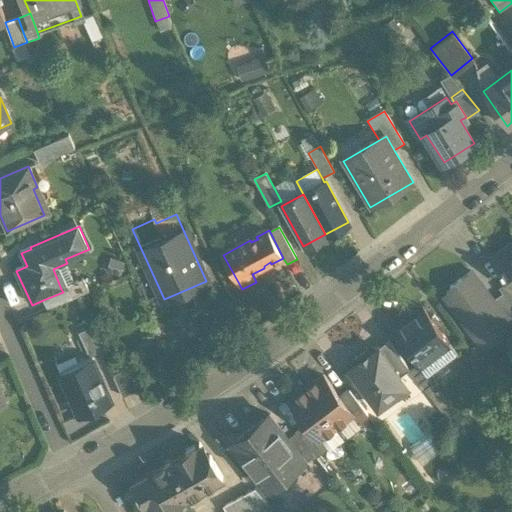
[(511,249),(510,251),(507,248),(490,260),(507,284),(511,290),(511,289),(511,249)]
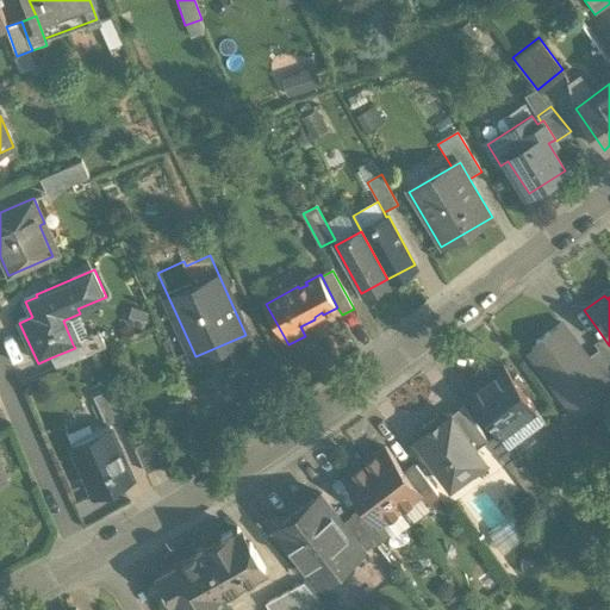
[(593,369),(561,327),(536,344),(540,349),(530,355),(572,411),(573,410),(572,408),(587,396),(590,398),(593,396),(590,391),(602,384),(602,383),(593,369)]
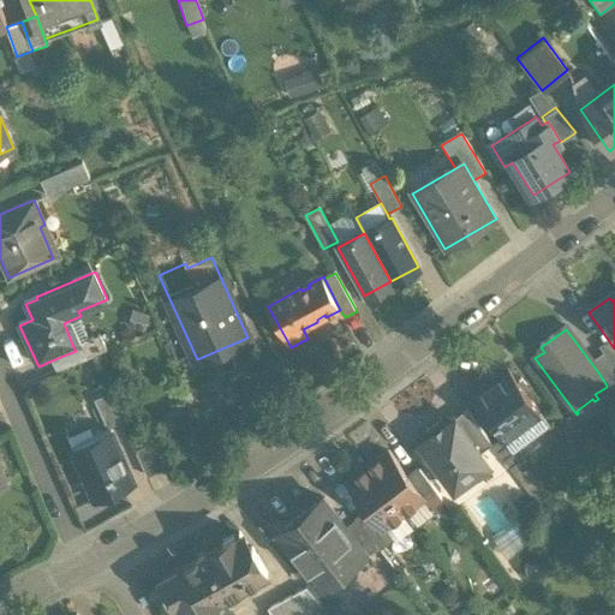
[(102,335),(73,347),(76,351),(52,360),(57,372),(108,350),(102,335)]
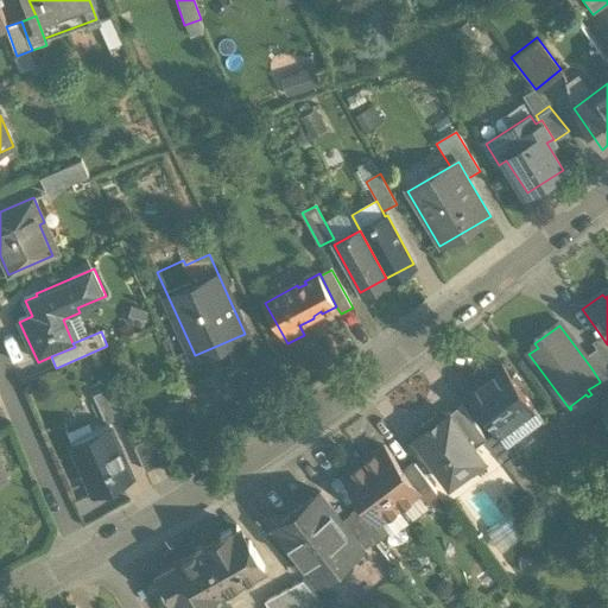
[(607,343),(607,344),(602,337),(591,344),(603,360),(607,367),(607,343)]
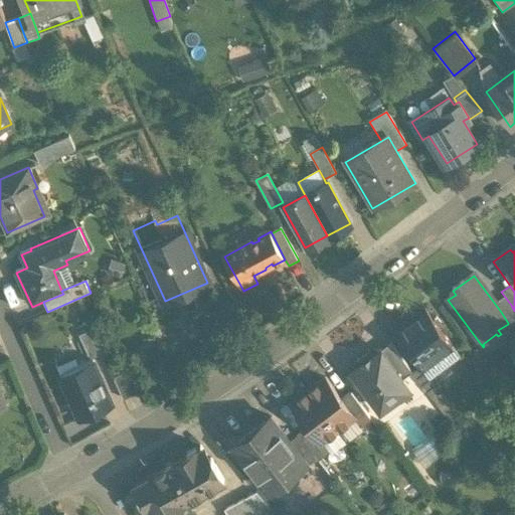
[(514,311),(511,305),(501,312),(508,323),(508,324),(513,331),(514,329),(514,311)]
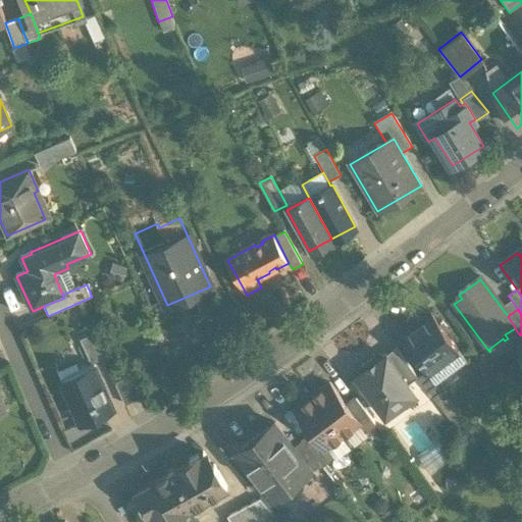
[(466,361),(432,315),(402,337),(428,373),(429,372),(436,382),(466,361)]
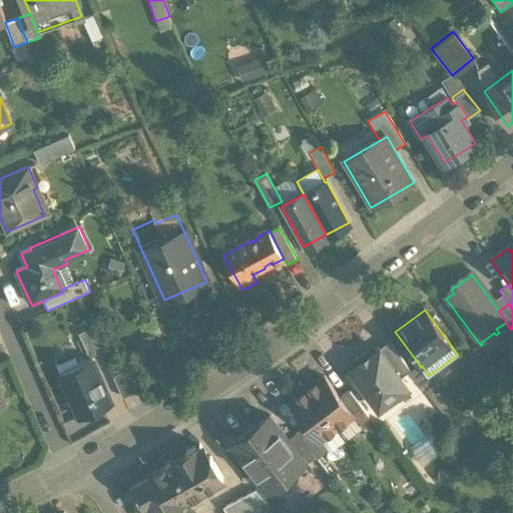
[(92,329),(80,334),(83,340),(78,342),(83,354),(88,352),(90,357),(101,352),(92,329)]
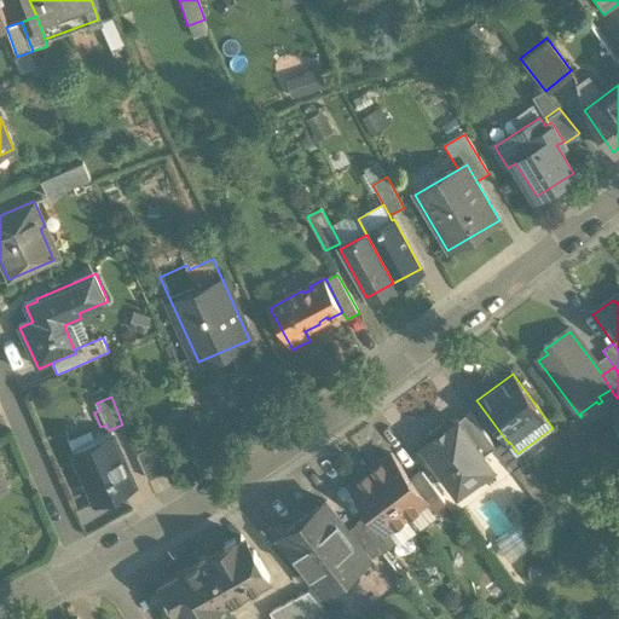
[(493,450),(468,415),(457,422),(482,457),(493,450)]
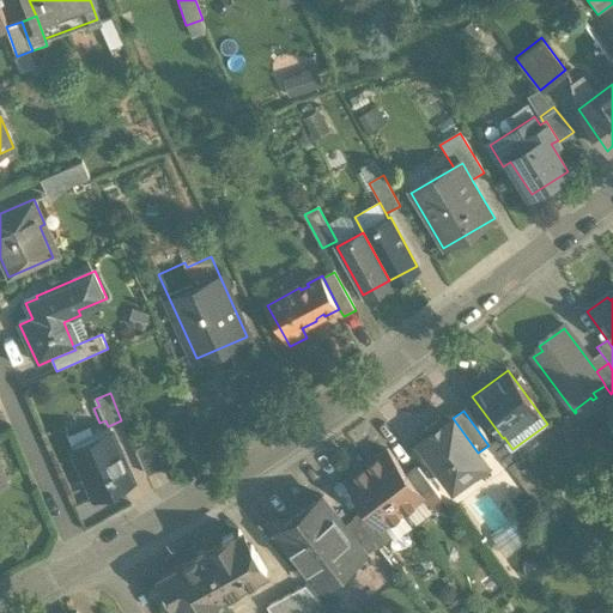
[(453,418),(418,443),(451,490),(486,465),(478,453),(453,418)]
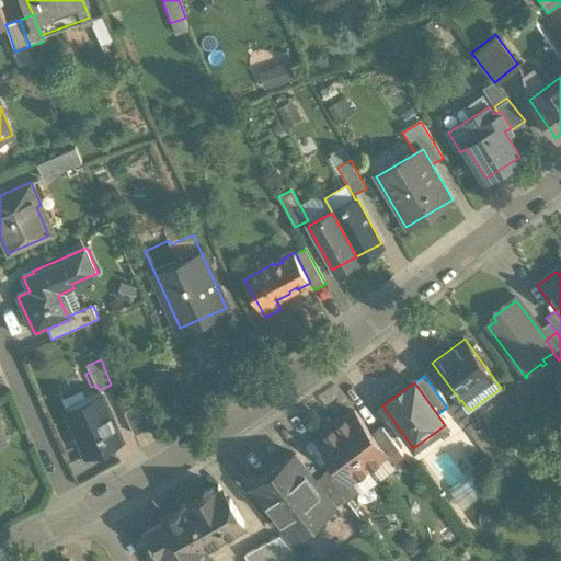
[(101,397),(84,403),(87,408),(69,415),(88,456),(121,442),(101,397)]
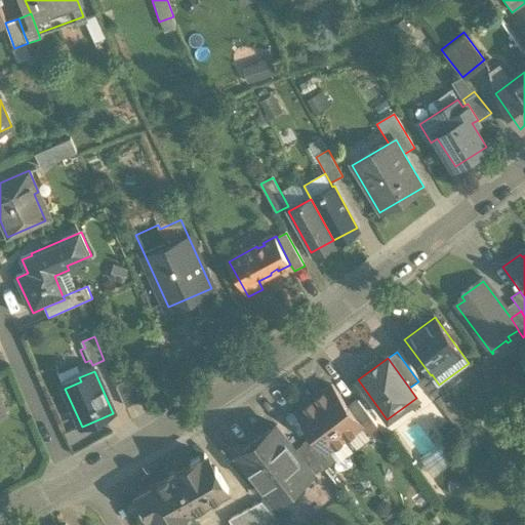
[(439,385),(432,374),(431,375),(419,384),(438,408),(449,399),(439,385)]
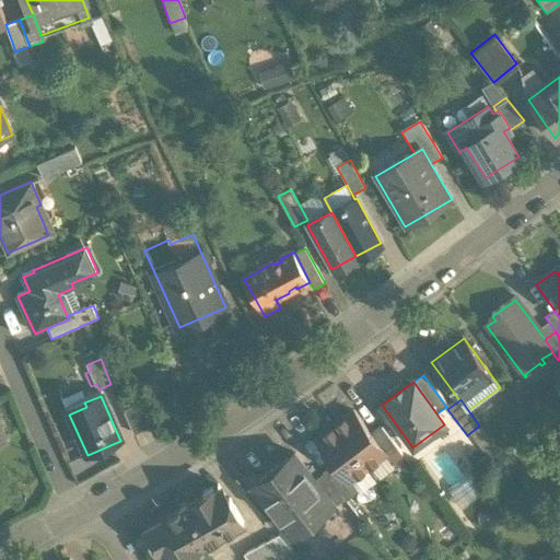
[(147,401),(124,412),(133,436),(158,426),(147,401)]
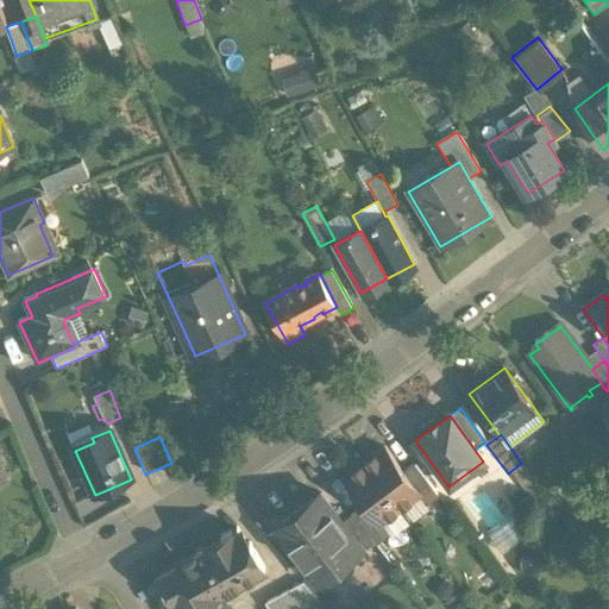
[(403,472),(384,447),(363,463),(397,508),(418,493),(403,472)]
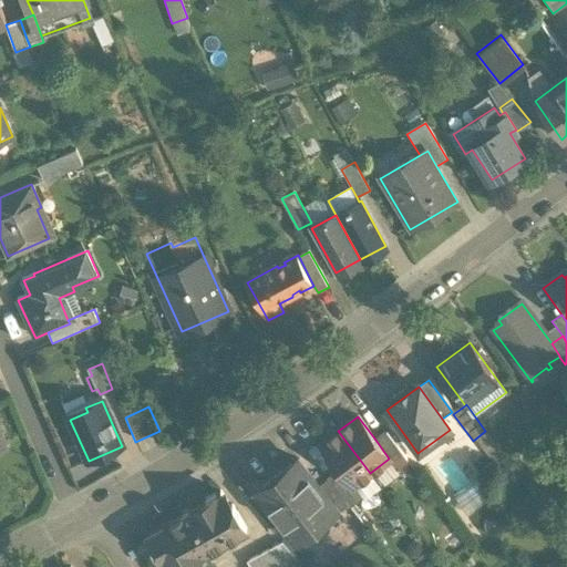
[(370,473),(338,431),(318,445),(337,470),(350,487),(351,486),(370,473)]
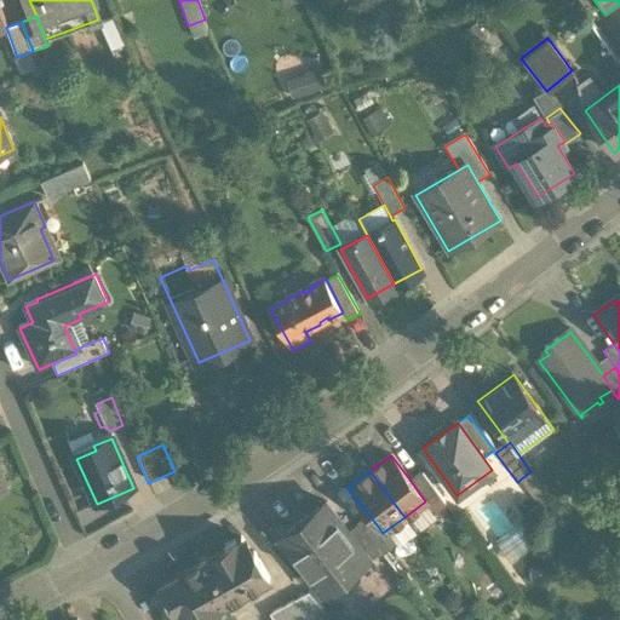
[(445,505),(420,472),(411,481),(425,501),(434,514),(445,505)]
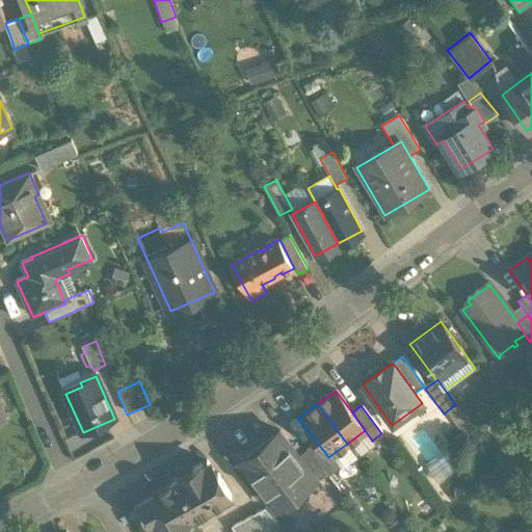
[(300,457),(280,431),(241,462),(277,508),(315,478),(316,478),(300,457)]
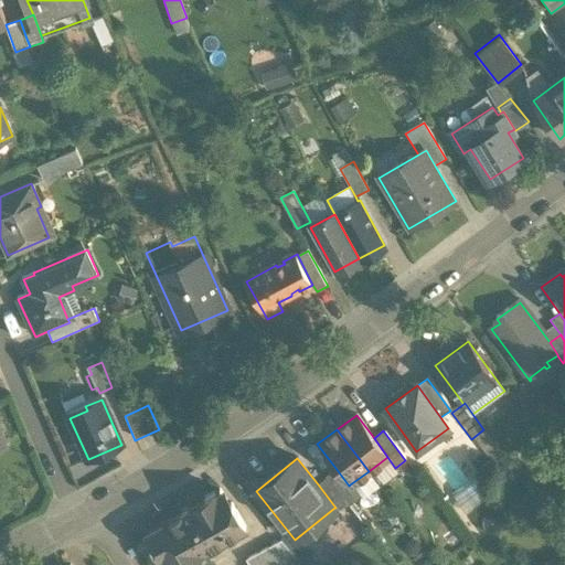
[(349,486),(336,468),(324,476),(328,479),(349,507),(360,498),(350,484),(349,486)]
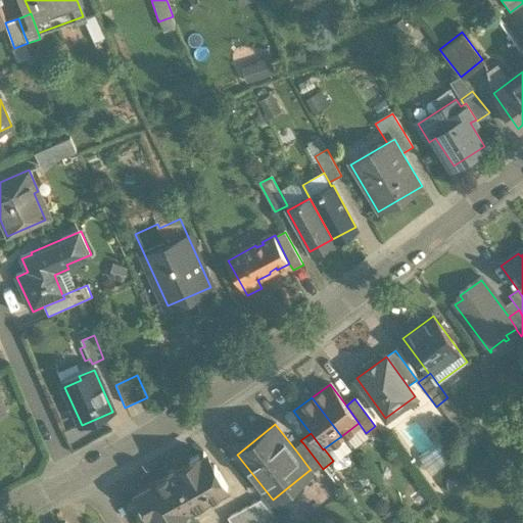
[(323,469),(303,443),(295,449),(311,470),(310,470),(314,476),(323,469)]
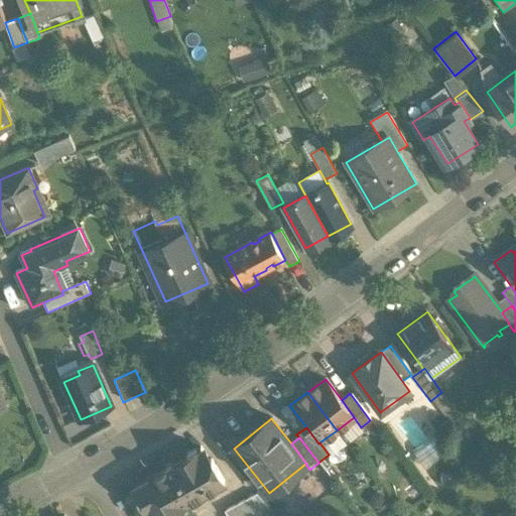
[(165,468),(133,486),(134,488),(137,486),(150,509),(147,511),(149,515),(175,515),(191,508),(188,503),(224,483),(212,461),(209,463),(201,448),(183,458),(186,463),(176,468),(174,466),(167,470),(165,468)]
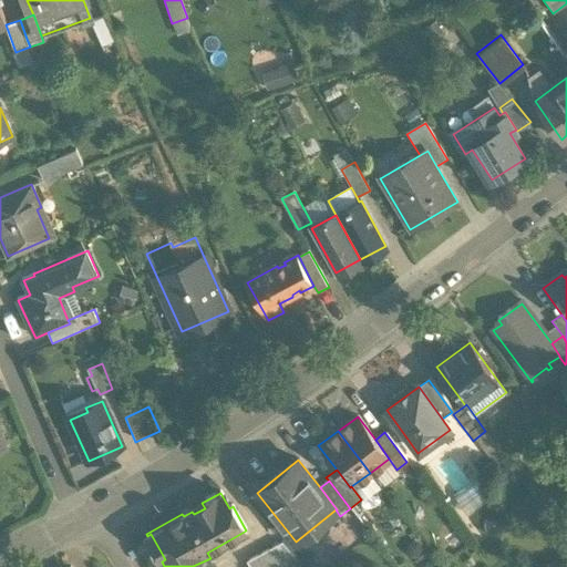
[(281,543),(247,562),(250,566),(288,566),(298,562),(281,543)]
